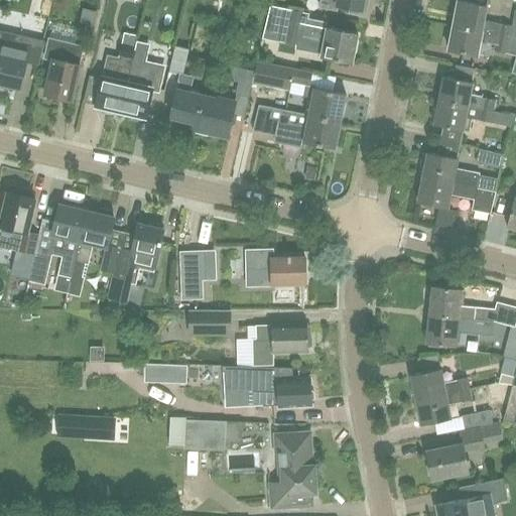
[(338,12),(339,7),(350,10),(349,14),(367,17),(370,0),(320,0),(319,8),(338,12)]
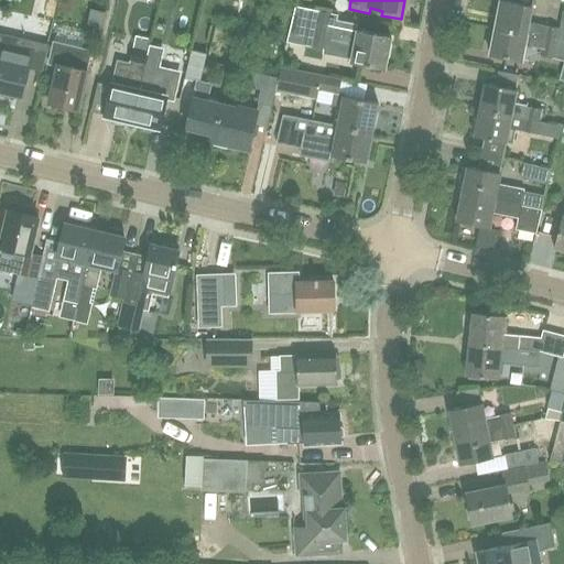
[(499,0),(494,28),(563,41),(563,11),(562,11),(557,29),(527,22),(530,6),(501,0),(499,0)]
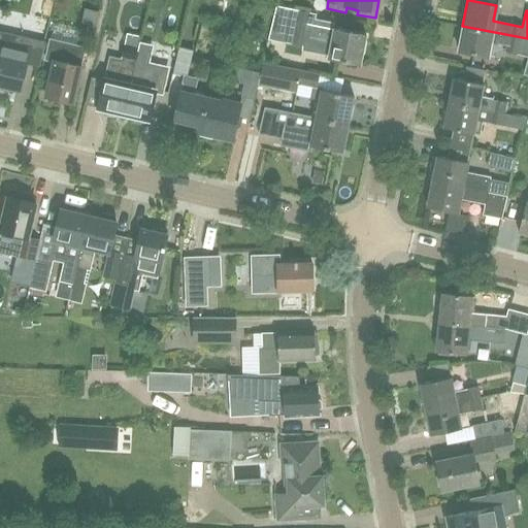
[(275,8),(268,40),(303,46),(305,39),(330,44),(328,56),(328,59),(360,65),(365,35),(333,30),(335,23),(314,20),(315,15),(275,8)]
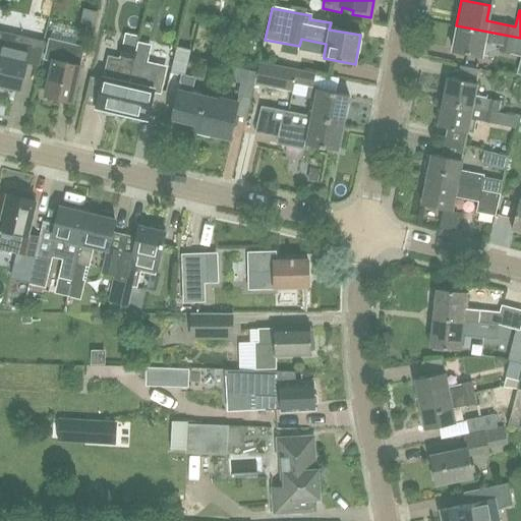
[(520,58),(520,38),(456,25),(451,50),(479,56),(482,42),(499,45),(498,51),(514,54),(514,56),(520,58)]
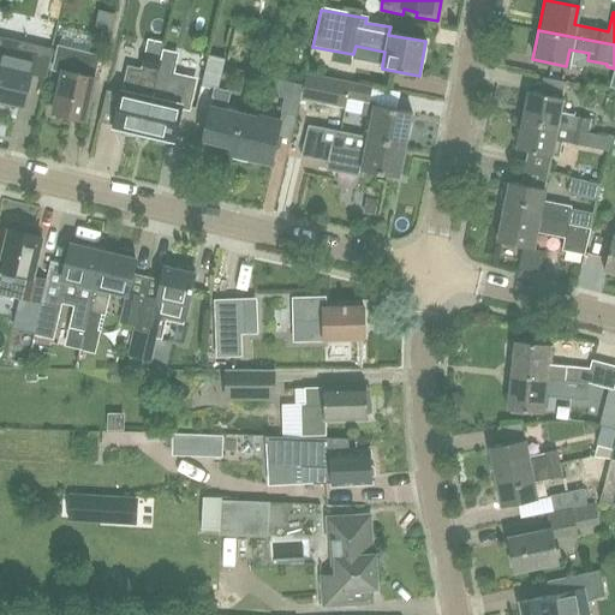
[(23,106),(29,76),(45,78),(51,51),(34,47),(34,51),(24,48),(24,45),(0,39),(0,106),(7,107),(9,102),(23,106)]
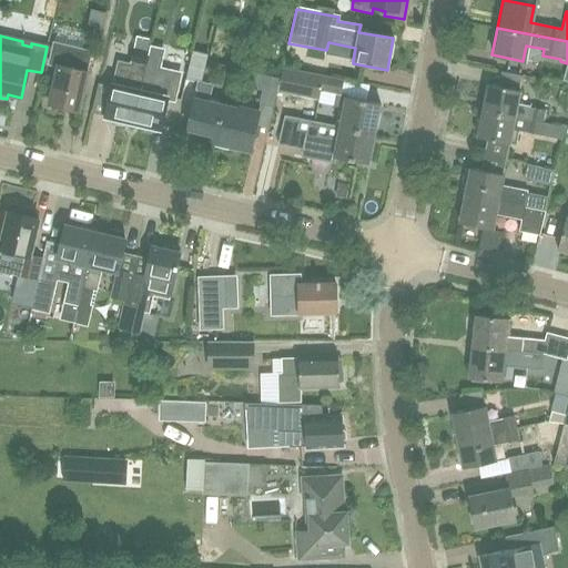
[(78,111),(87,72),(85,72),(90,52),(52,43),(48,64),(57,67),(48,104),(78,111)]
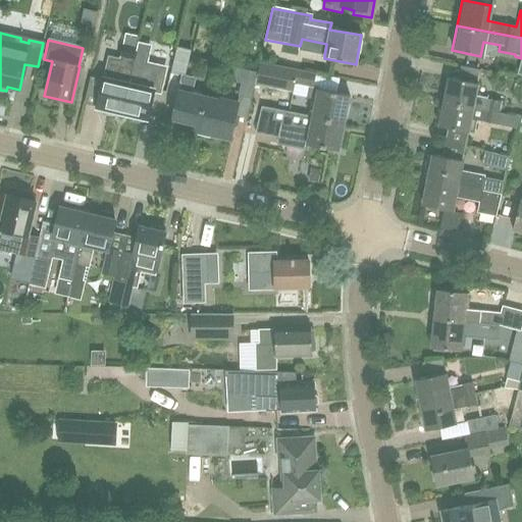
[(146,119),(153,91),(160,93),(161,86),(166,66),(158,64),(148,62),(146,61),(149,50),(150,45),(139,43),(138,42),(137,47),(133,64),(127,84),(120,113),(132,115),(132,117),(132,119),(143,122),(145,120),(145,118),(146,119)]
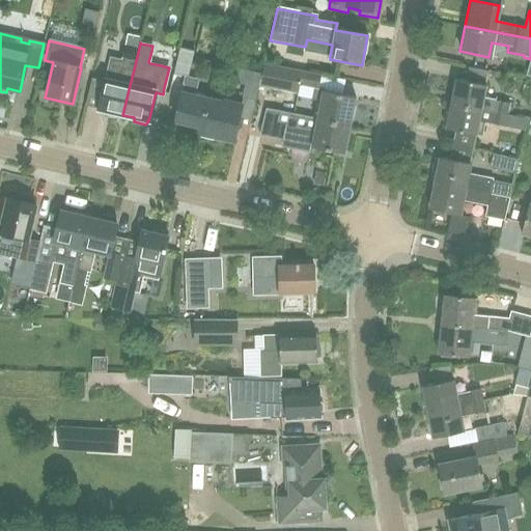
[(105,79),(104,79),(96,109),(99,109),(99,111),(100,113),(110,116),(112,114),(112,113),(122,115),(130,85),(135,65),(139,48),(126,45),(121,58),(110,56),(105,79)]
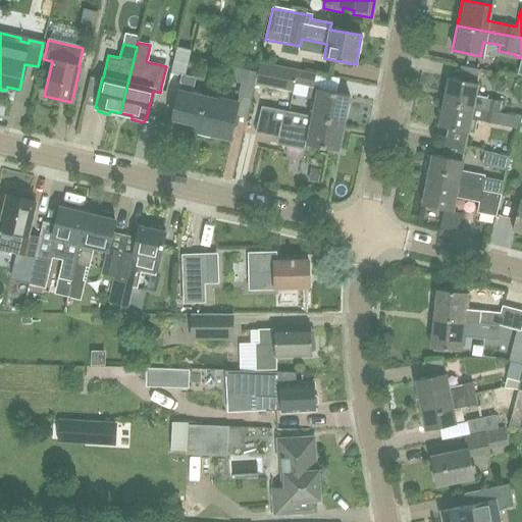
[(293,83),(296,69),(259,62),(257,72),(254,86),(291,93),(293,84),(294,83),(293,83)]
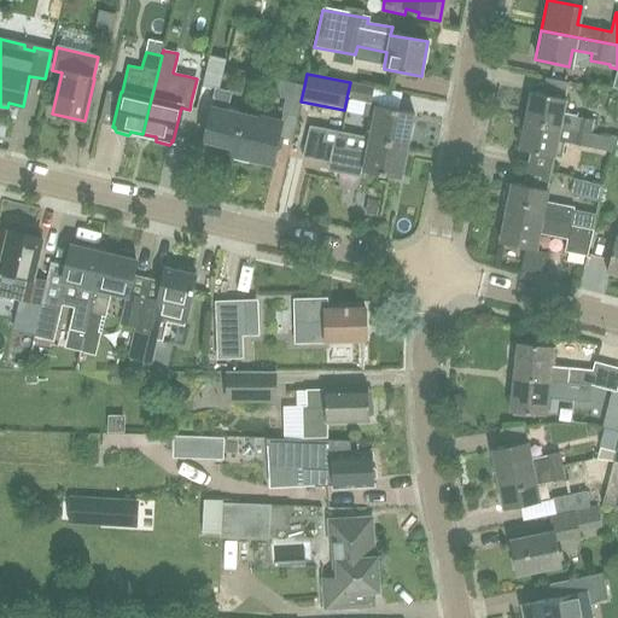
[(277,138),(291,141),(301,101),(304,86),(277,79),(272,97),(284,99),(281,114),(284,114),(281,121),(258,116),(258,118),(243,115),(234,147),(233,155),(235,155),(234,159),(250,163),(251,158),(270,163),(277,138)]
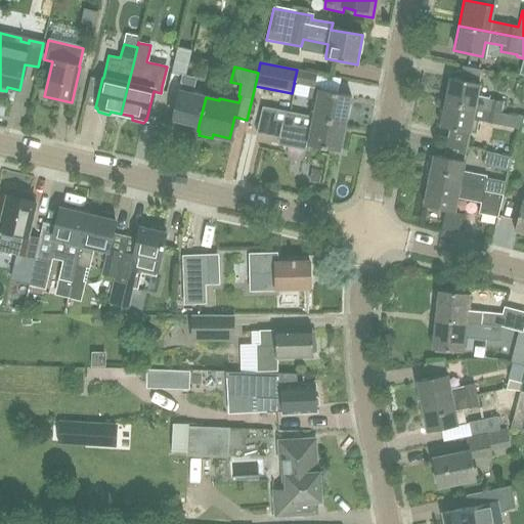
[(295,83),(294,84),(314,88),(317,74),(297,70),(294,83),(295,83)]
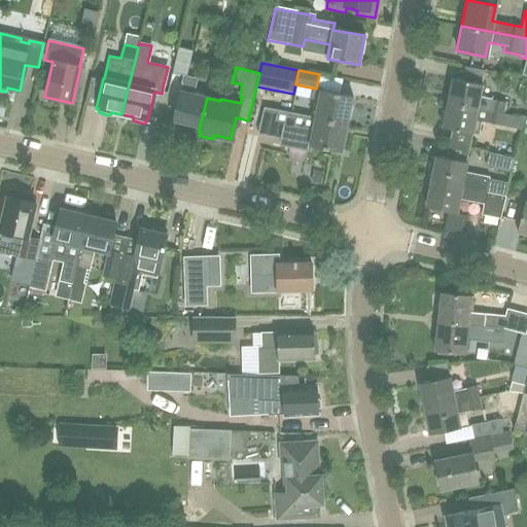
[(199,132),(200,126),(207,98),(195,95),(198,80),(184,77),(183,82),(182,82),(173,119),(199,126),(198,132),(199,132)]
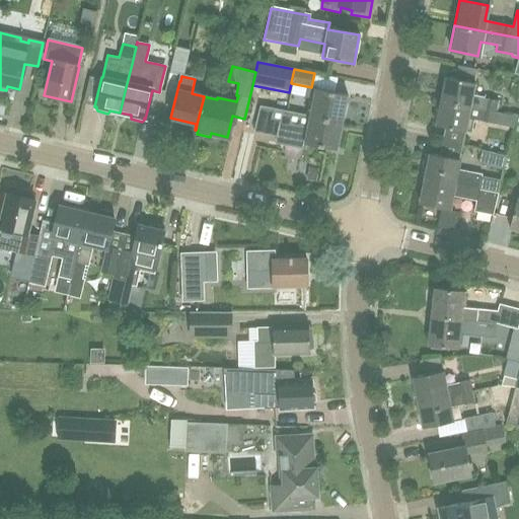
[(471,96),(474,83),(445,77),(440,101),(498,112),(499,101),(486,98),(471,96)]
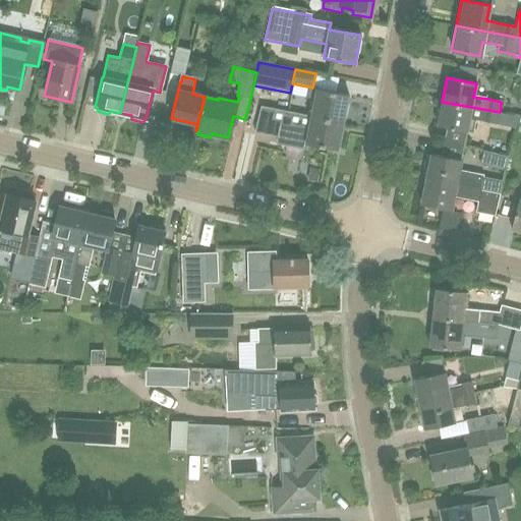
[(309,117),(343,124),(349,96),(315,90),(309,116),(309,117)]
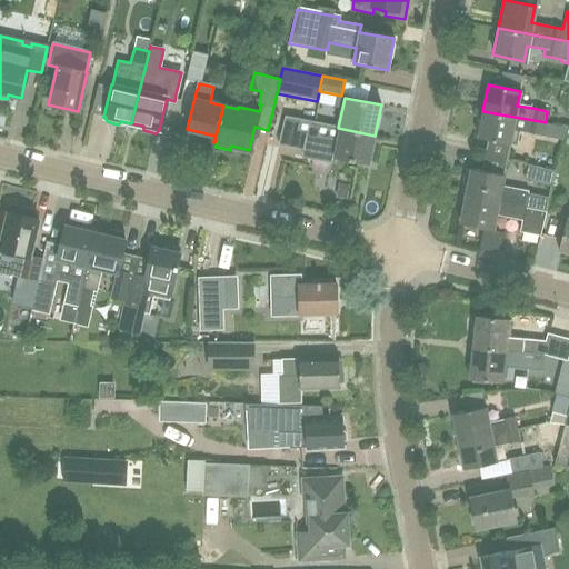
[(516,145),(520,130),(542,136),(546,122),(482,111),(477,137),(516,145)]
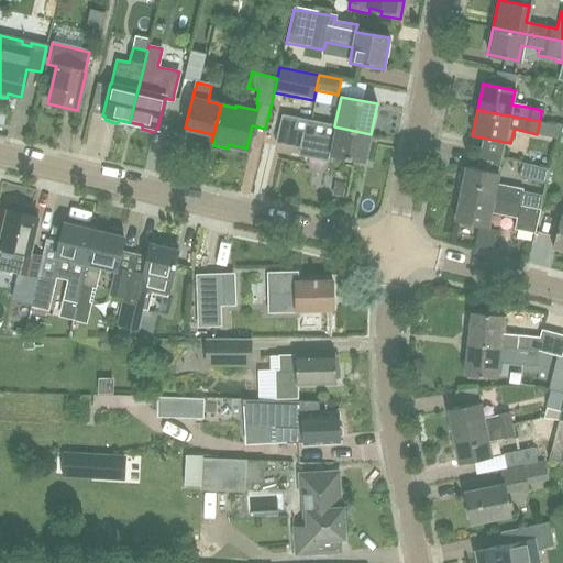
[(334,125),(282,114),(276,142),(293,145),(294,139),(310,142),(309,150),(331,155),(330,156),(365,163),(371,134),(334,127),(334,125)]
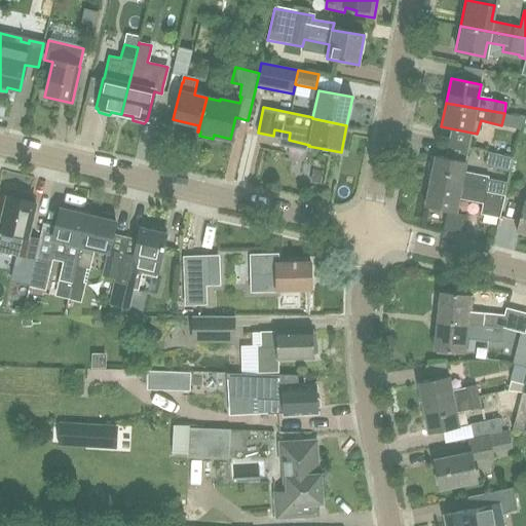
[(510,173),(514,158),(488,152),(485,166),(510,173)]
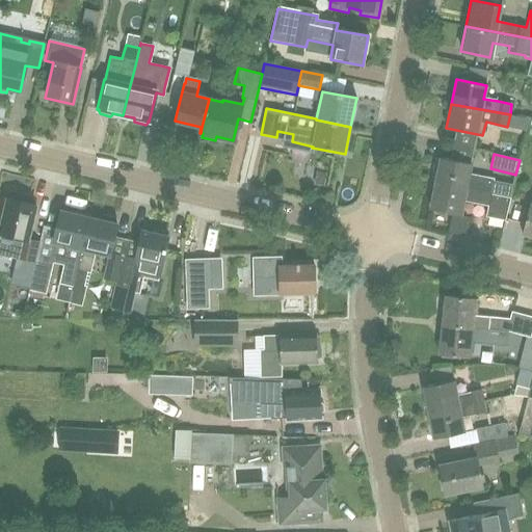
[(435,183),(489,193),(491,183),(480,181),(481,180),(468,177),(471,163),(441,157),(435,183)]
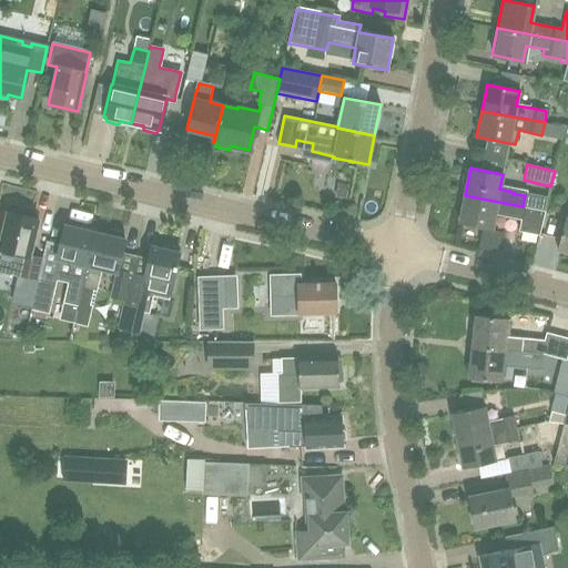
[(544,211),(523,206),(465,195),(459,224),(492,230),(495,215),(521,220),(519,232),(539,235),(544,211)]
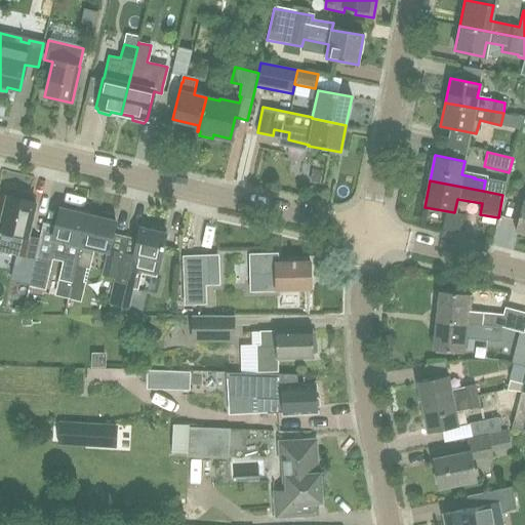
[(0,251),(15,255),(18,256),(35,260),(40,240),(27,237),(35,203),(7,197),(0,226),(0,251)]
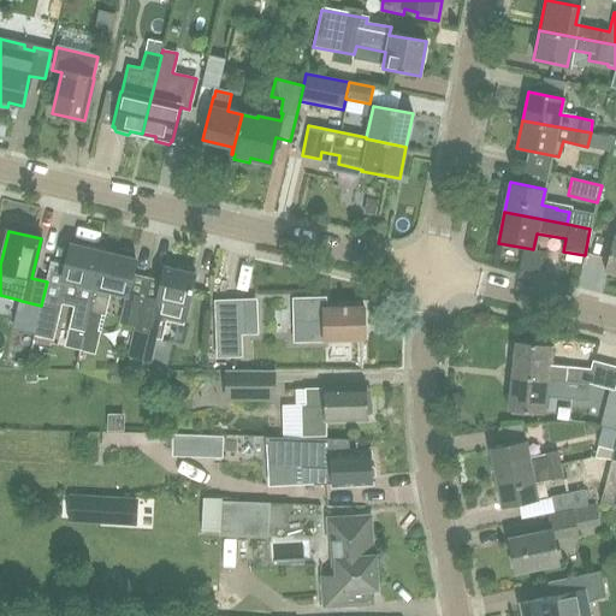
[(615,235),(614,235),(604,270),(615,272),(615,235)]
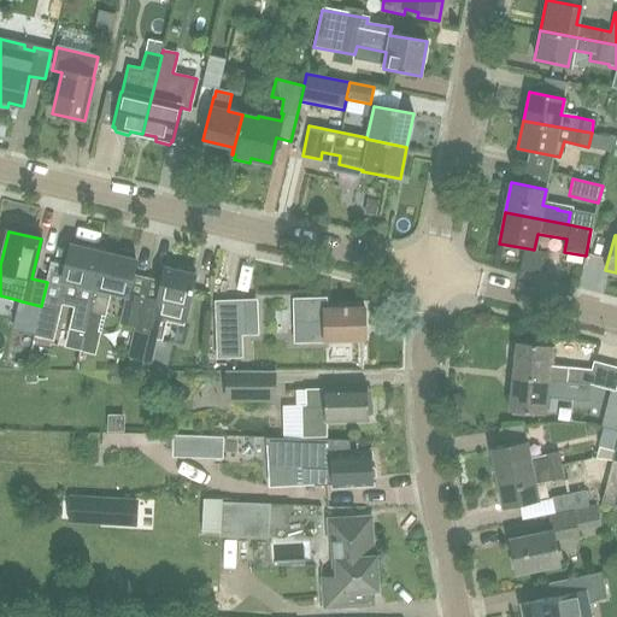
[(103,252),(70,245),(57,303),(75,307),(70,329),(84,333),(103,252)]
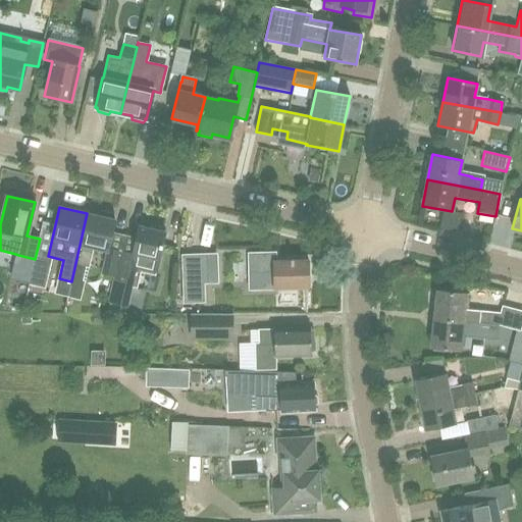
[(94,247),(107,250),(102,273),(114,276),(120,251),(108,248),(114,219),(113,219),(114,216),(112,214),(100,211),(97,213),(97,215),(87,213),(71,281),(86,284),(94,247)]
